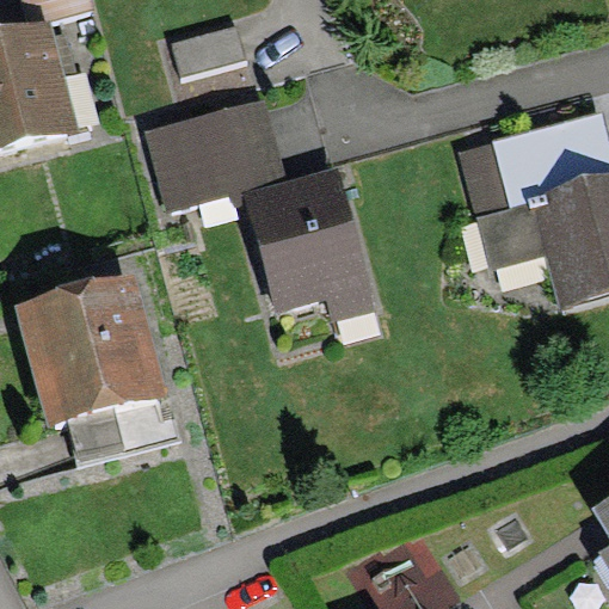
[(20,0),(26,22),(48,16),(49,19),(91,8),(88,0),(20,0)]
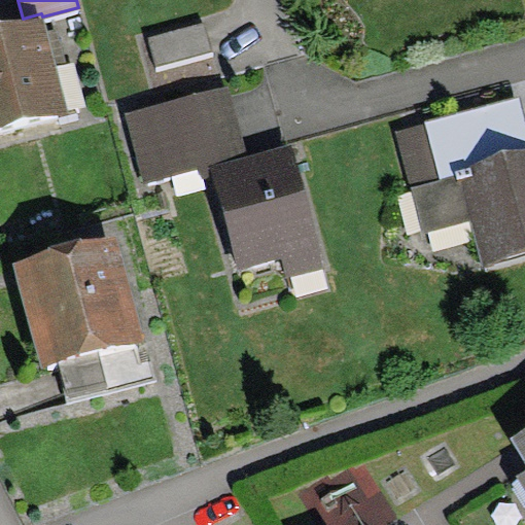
[(0,126),(67,109),(42,16),(41,13),(23,19),(0,25),(0,126)]
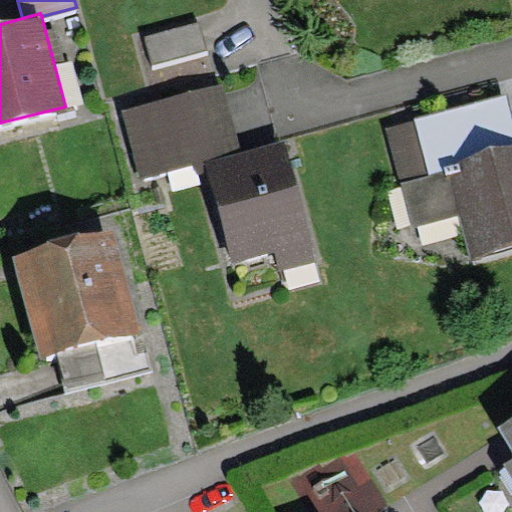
[(151,63),(205,48),(197,20),(143,35),(151,63)]
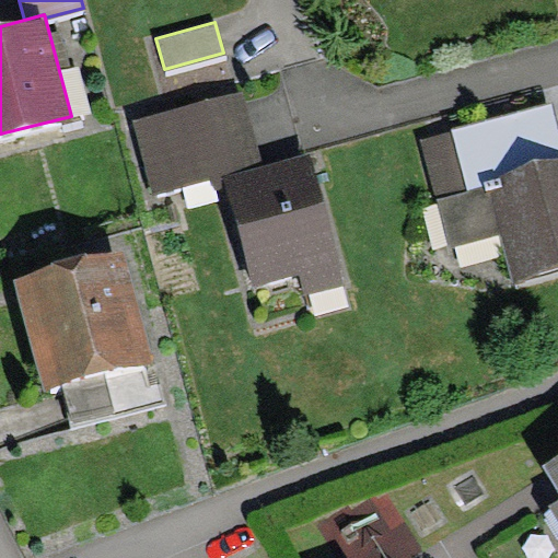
[(243,91),(132,119),(152,194),(218,176),(263,165),(243,91)]
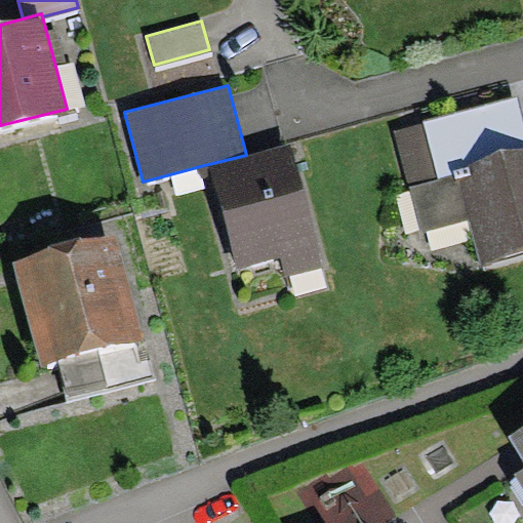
[(409,182),(522,151),(522,126),(515,97),(395,129),(409,182)]
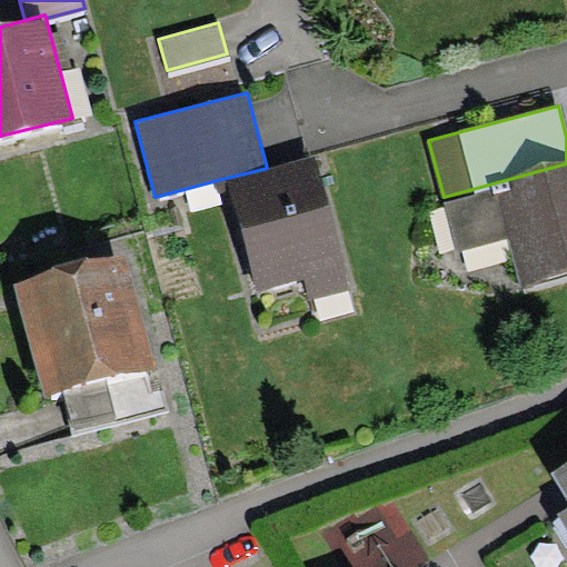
[(267,168),(221,179),(254,292),(302,279),(308,299),(349,288),(311,155),(267,168)]
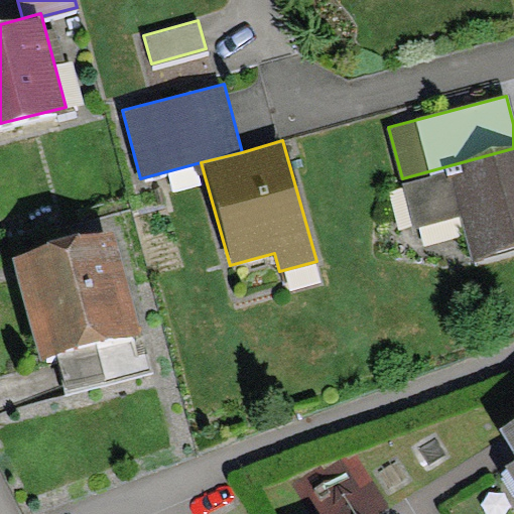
[(513,148),(402,178),(414,226),(459,214),(472,260),(513,248),(513,148)]
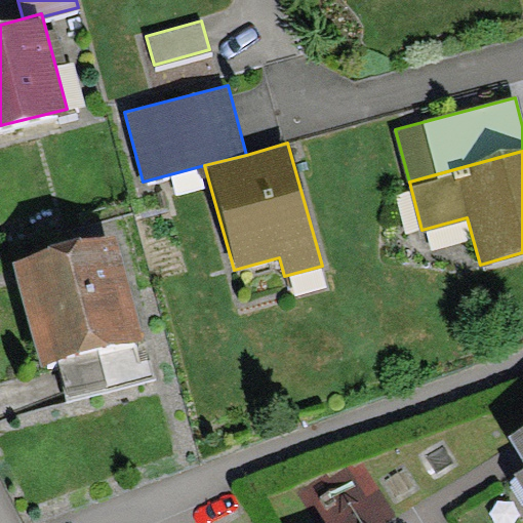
[(57,363),(145,339),(114,231),(10,260),(41,368),(57,363)]
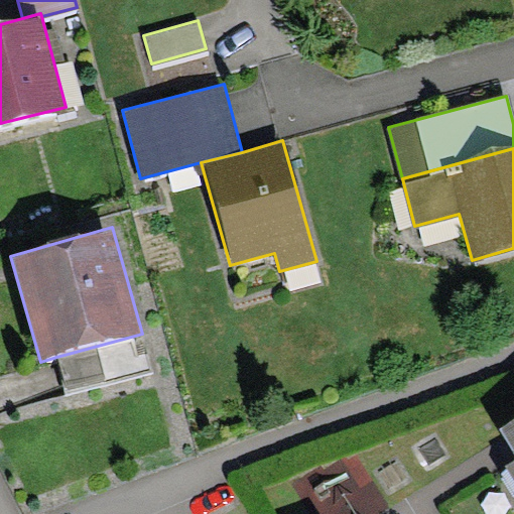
[(152,372),(142,334),(56,357),(67,395),(152,372)]
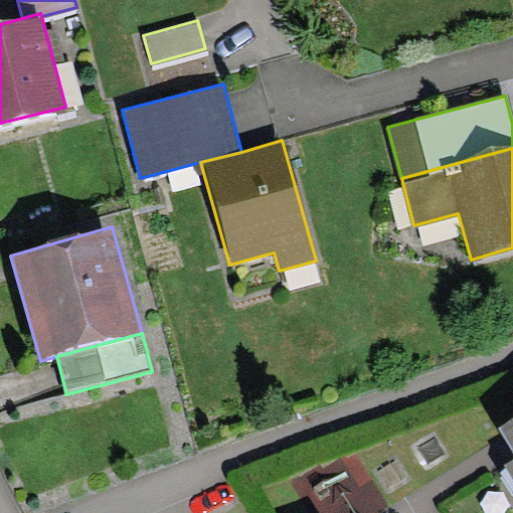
[(512,413),(498,423),(512,447),(512,413)]
